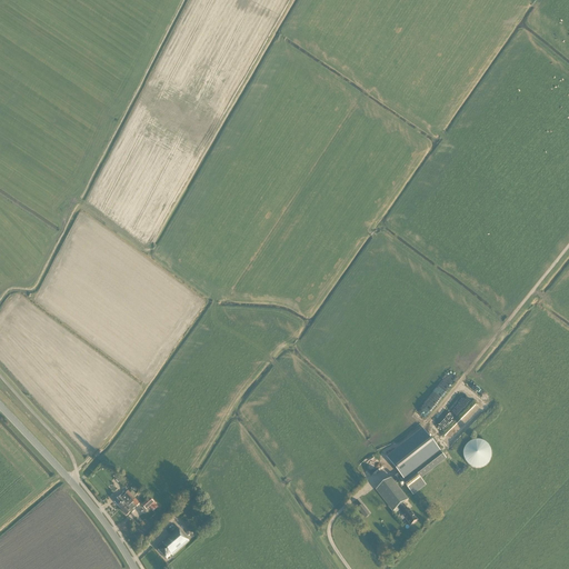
[(433,391),(419,412),(429,419),(443,398),(433,391)]
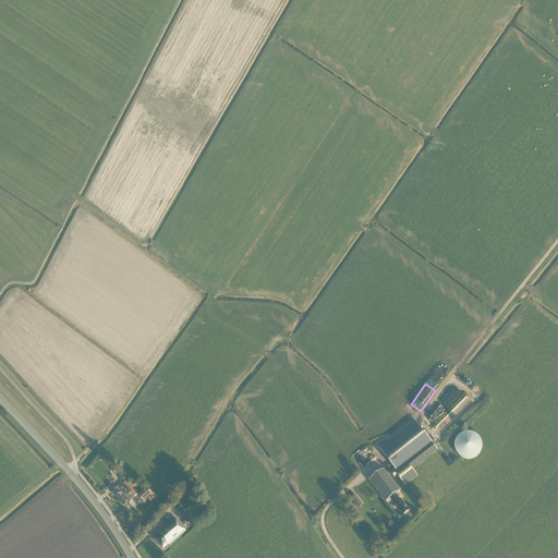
[(392,464),(384,471),(388,475),(393,471),(405,485),(417,475),(412,470),(437,450),(415,422),(380,449),(392,464)]
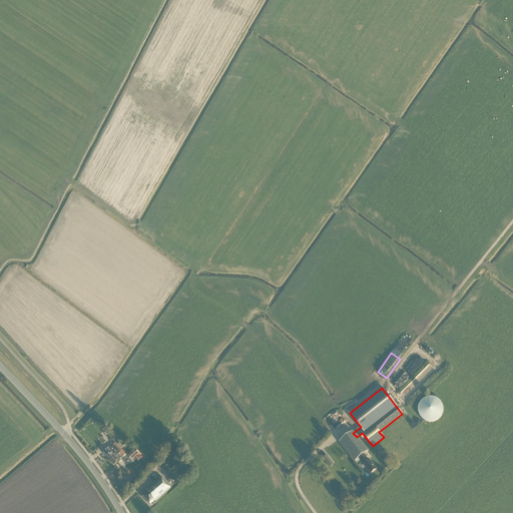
[(437,399),(435,398),(431,397),(429,398),(426,398),(424,400),(422,401),(420,403),(419,405),(418,407),(418,409),(418,411),(418,412),(419,414),(420,416),(422,419),(424,421),(426,422),(430,422),(433,422),(435,421),(438,420),(439,418),(441,415),(442,412),(443,409),(442,406),(441,404),(439,401),(437,399)]
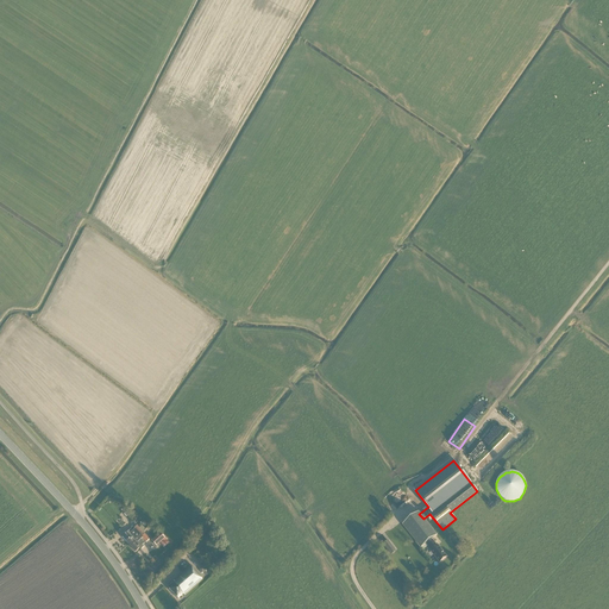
[(403,525),(410,533),(422,547),(427,544),(432,551),(431,552),(440,563),(447,557),(438,546),(432,540),(437,535),(424,519),(419,514),(419,513),(403,525)]
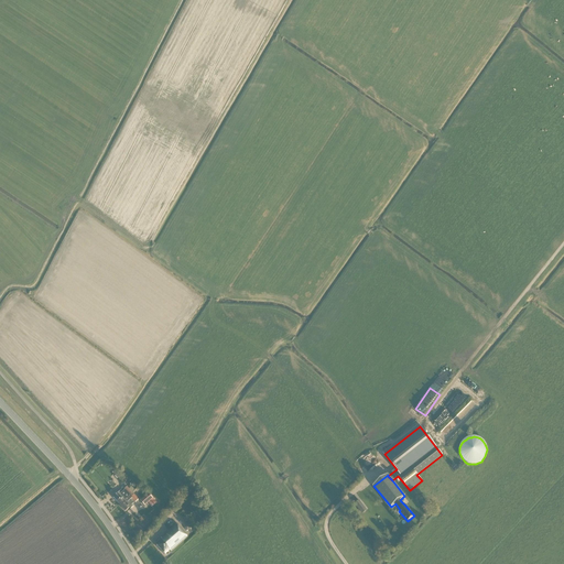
[(122,490),(114,498),(119,505),(129,496),(131,492),(134,490),(132,487),(129,489),(128,487),(123,491),(122,490)]
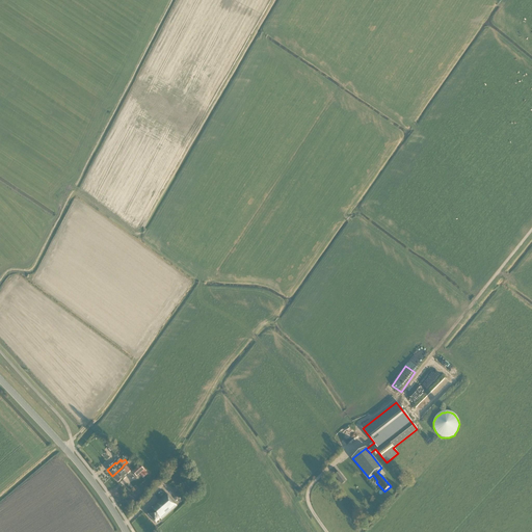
[(124,464),(122,468),(112,476),(118,482),(125,477),(122,473),(125,471),(128,474),(131,472),(125,464),(127,462),(124,464)]
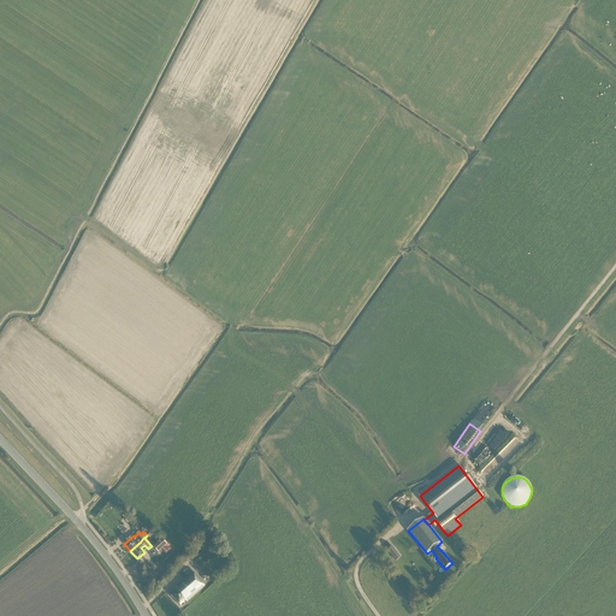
[(166,545),(161,539),(153,548),(158,552),(161,550),(166,545)]
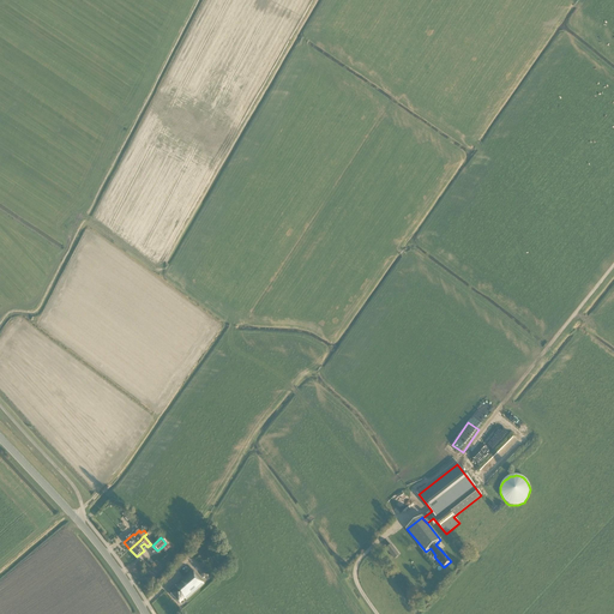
[(395,559),(396,559),(397,558),(398,557),(398,555),(391,546),(387,549),(395,559)]
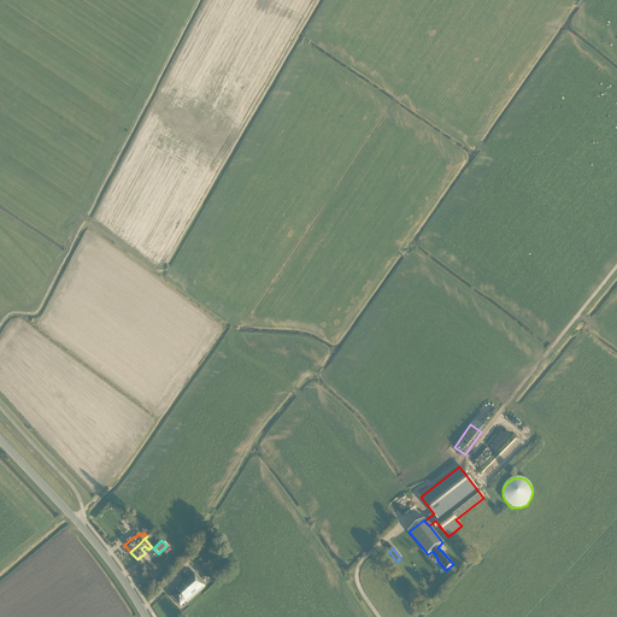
[(187,604),(205,587),(193,573),(176,588),(177,591),(170,597),(181,607),(186,601),(187,604)]
